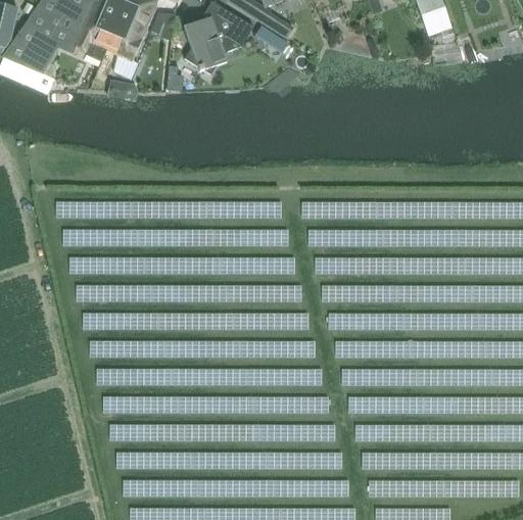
[(132,59),(157,0),(41,0),(2,56),(42,74),(58,46),(76,56),(79,49),(85,51),(89,41),(132,59)]
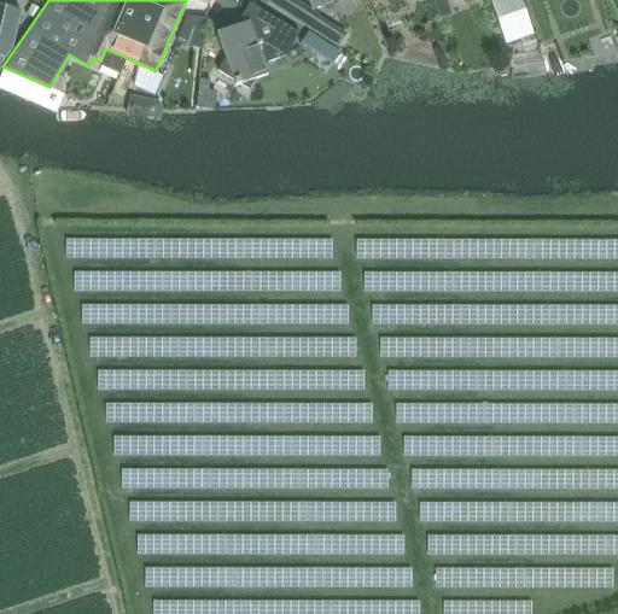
[(250,0),(242,13),(239,16),(242,21),(216,30),(225,54),(217,68),(233,77),(235,82),(240,81),(249,88),(256,77),(268,74),(262,56),(266,54),(268,59),(285,53),(299,30),(250,0)]
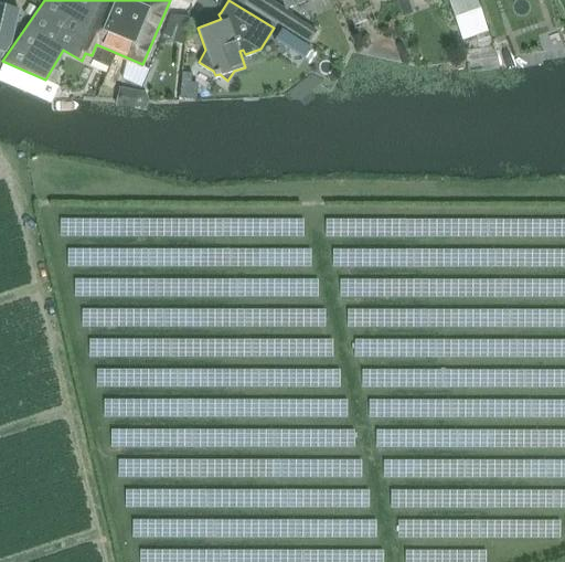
[(283,23),(290,11),(291,10),(275,0),(246,0),(283,23)]
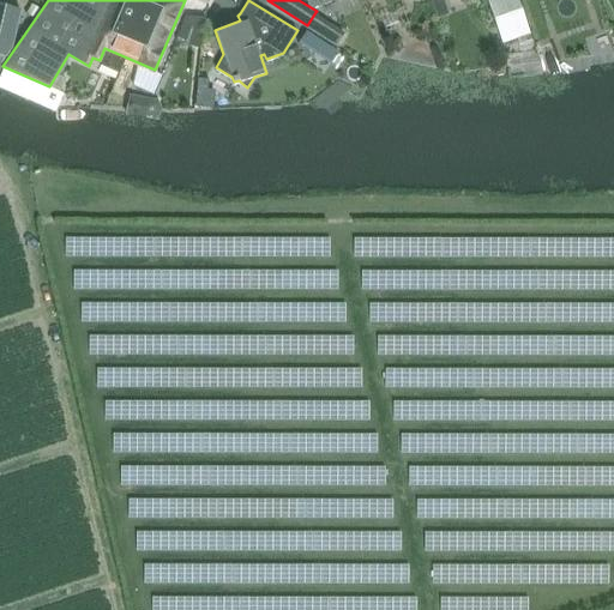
[(488,0),(503,38),(530,29),(519,0),(488,0)]
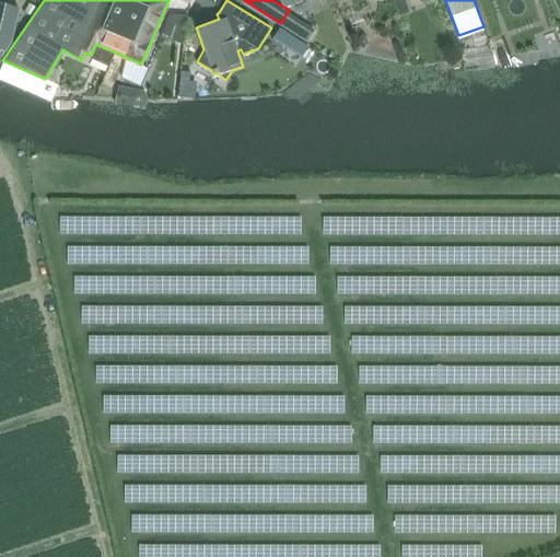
[(0,48),(4,49),(11,38),(19,8),(0,2),(0,48)]
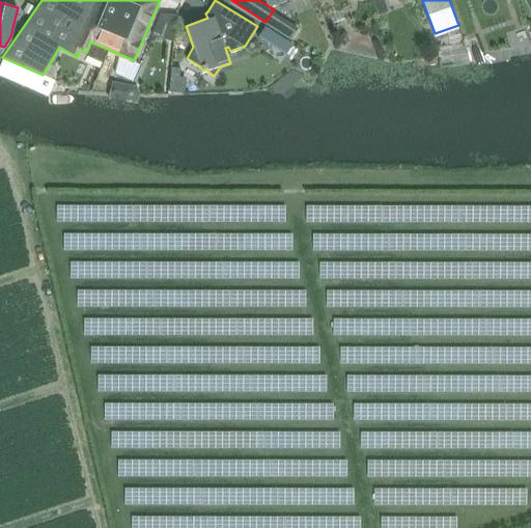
[(264,25),(257,36),(285,53),(292,42),(264,25)]
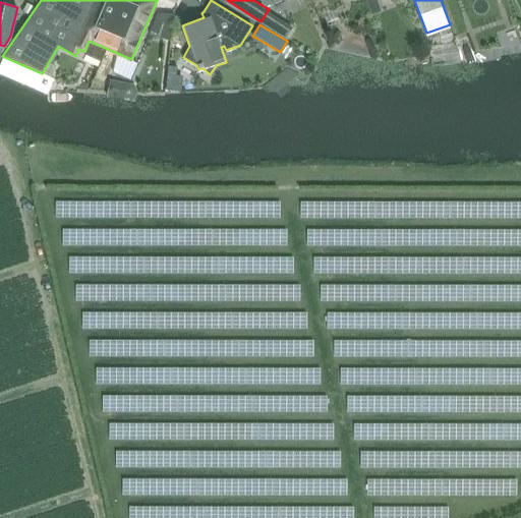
[(176,73),(177,65),(168,64),(165,87),(179,88),(180,74),(176,73)]
